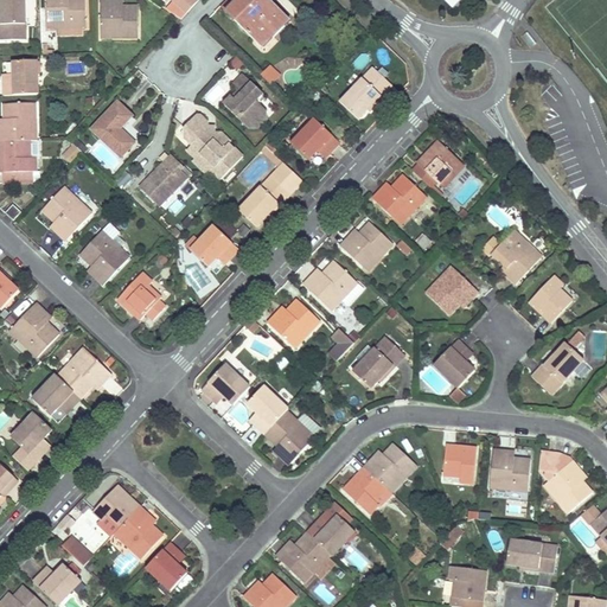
[(25,0),(0,0),(0,6),(1,25),(0,24),(0,40),(26,40),(25,0)]
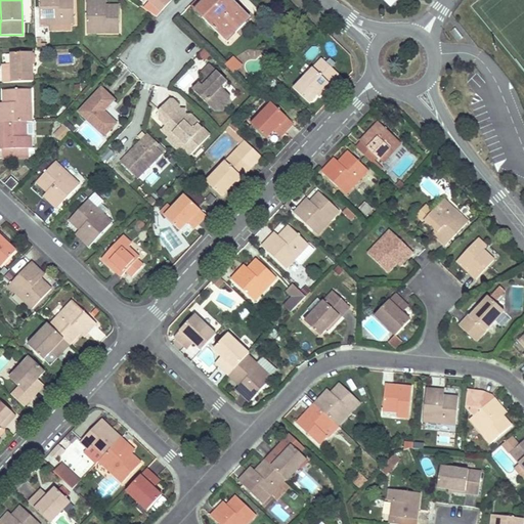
[(74,0),(40,0),(41,25),(75,24),(74,0)]
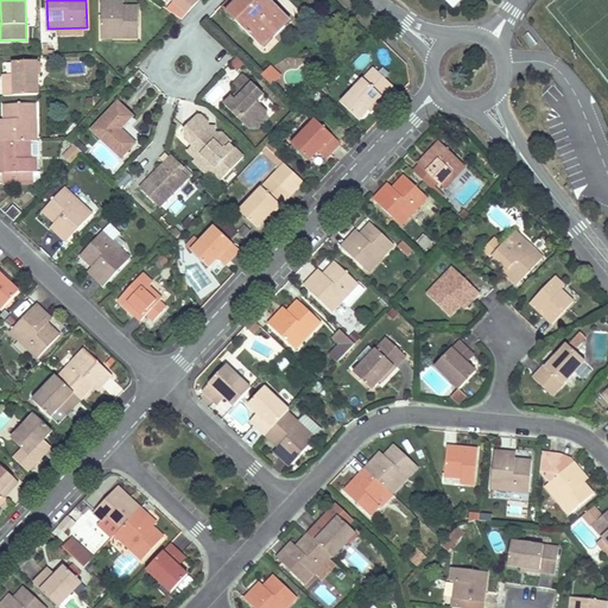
[(189,18),(197,0),(173,0),(170,7),(189,18)]
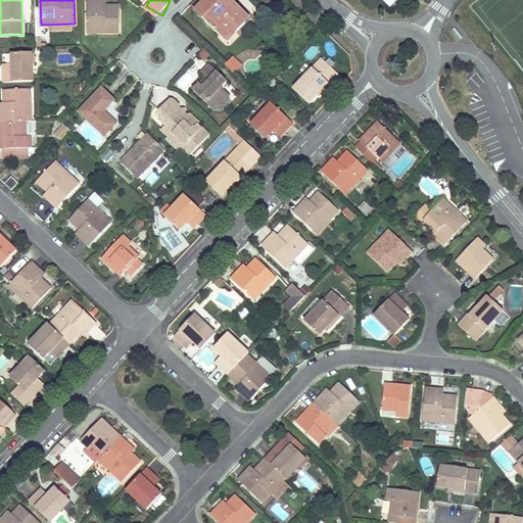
[(194,0),(189,5),(195,10),(205,0),(194,0)]
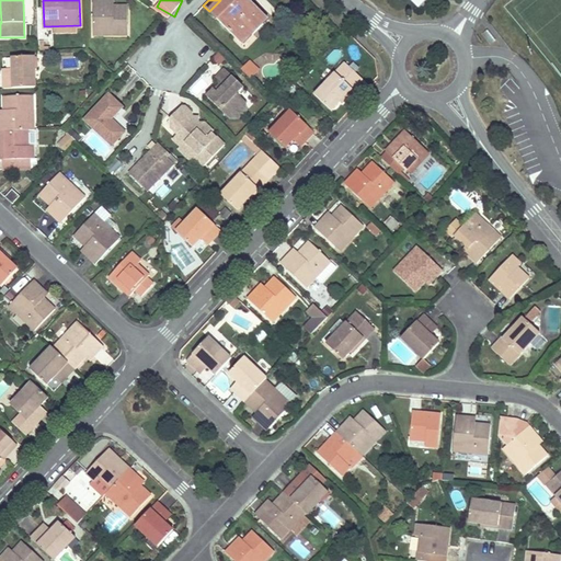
[(252,4),(247,0),(220,0),(209,11),(237,38),(245,30),(252,35),(264,24),(248,9),(252,4)]
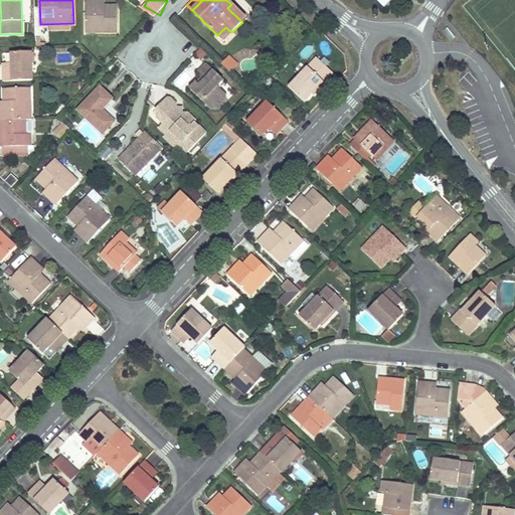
[(376,0),(384,8),(392,0),(376,0)]
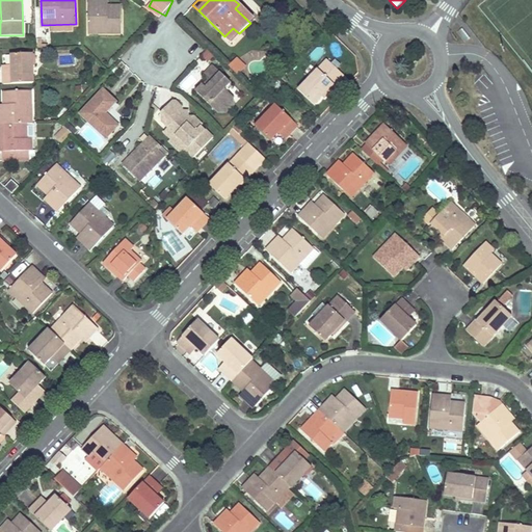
[(121,6),(108,6),(104,6),(104,1),(88,1),(88,28),(108,28),(108,34),(122,34),(121,6)]
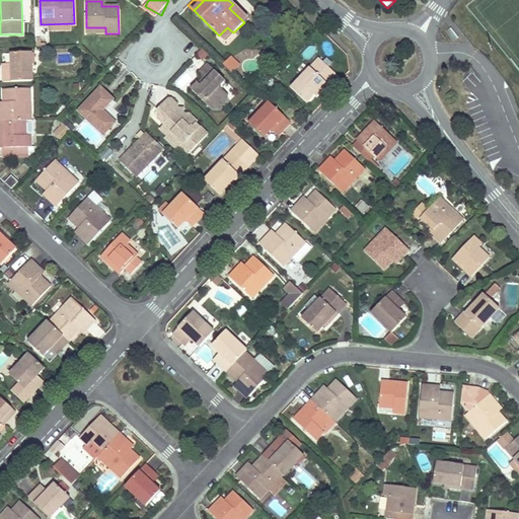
[(247,18),(233,4),(229,8),(244,22),(247,18)]
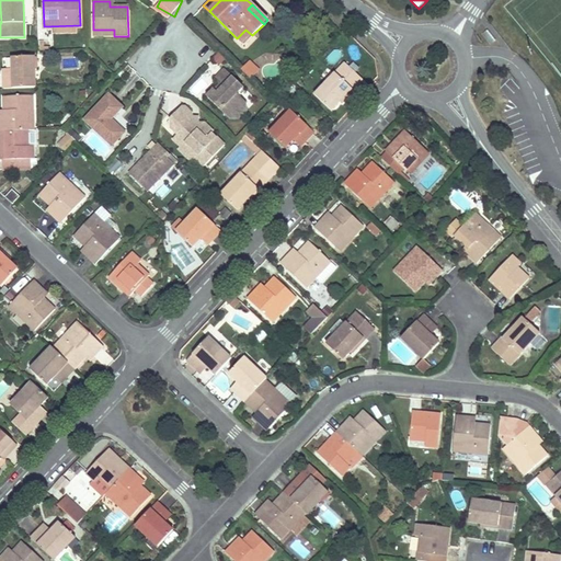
[(252,35),(245,30),(237,38),(243,45),(252,35)]
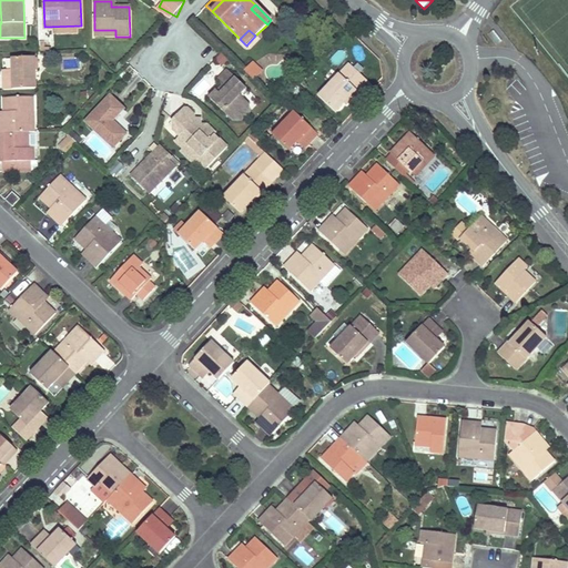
[(223,67),(229,60),(220,54),(215,61),(223,67)]
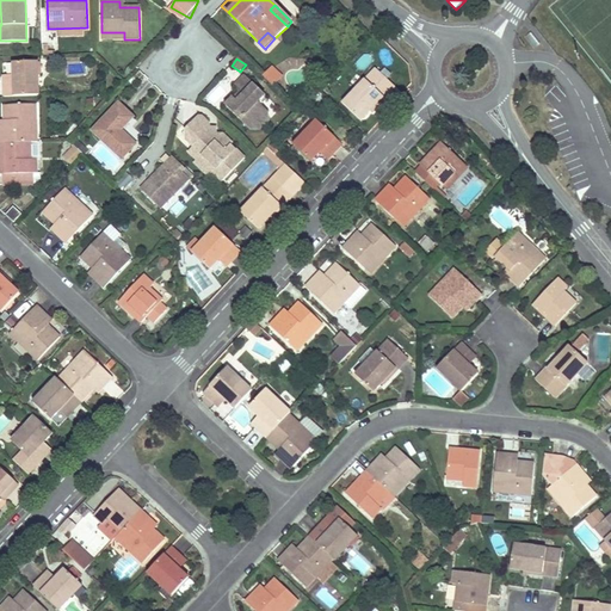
[(13,62),(13,75),(13,80),(4,81),(4,97),(38,96),(38,74),(34,74),(34,62),(13,62)]
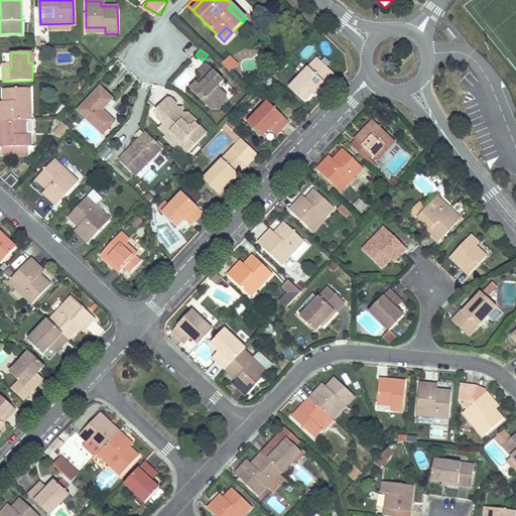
[(230,57),(226,61),(234,69),(238,66),(230,57)]
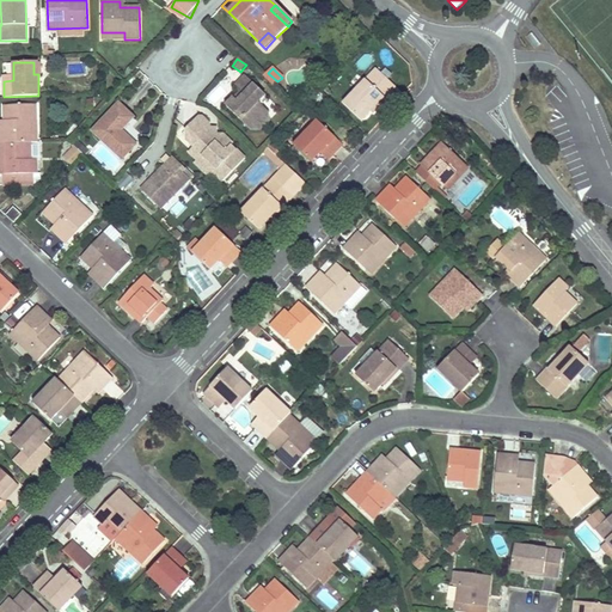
[(397,87),(377,69),(343,104),(361,121),(371,111),(384,98),(385,99),(397,87)]
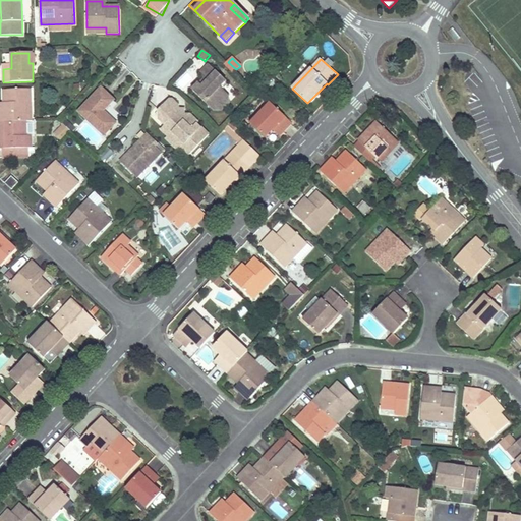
[(228,62),(224,66),(232,74),(236,69),(228,62)]
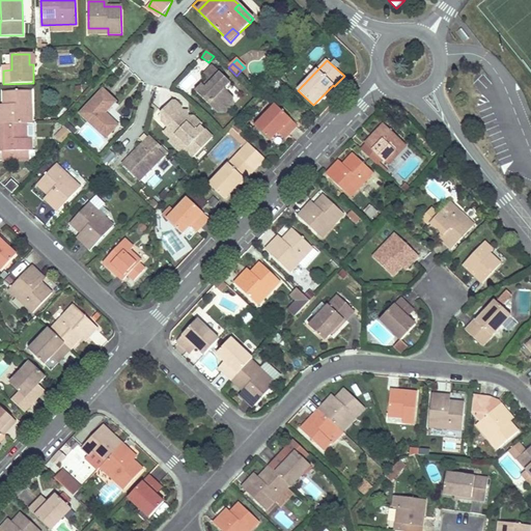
[(196,93),(217,113),(225,113),(232,105),(232,96),(226,91),(229,88),(229,83),(212,66),(203,75),(208,80),(211,82),(205,88),(202,86),(196,93)]
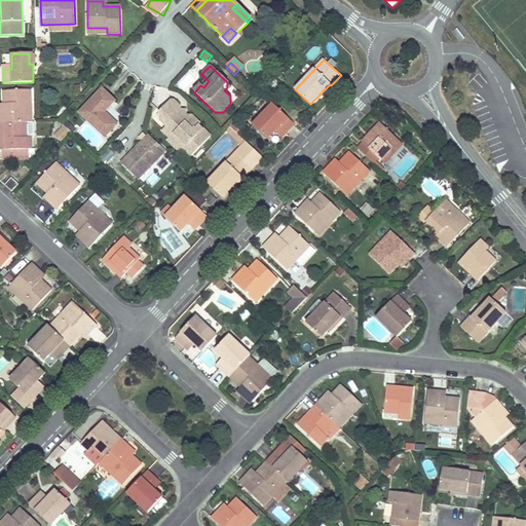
[(200,85),(203,87),(209,81),(207,79),(200,85)]
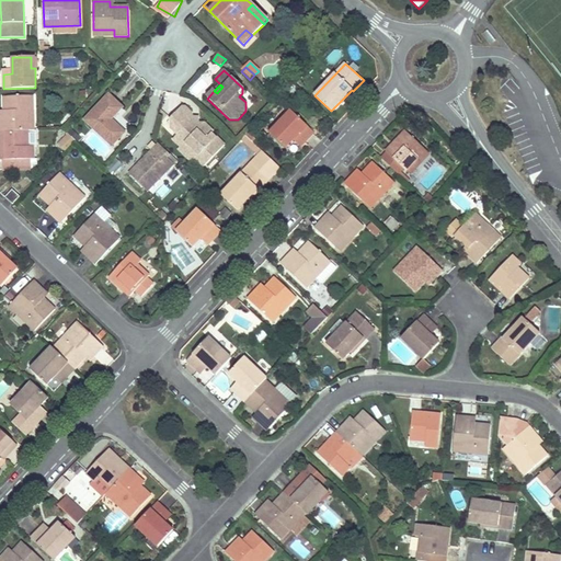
[(341,103),(353,91),(352,90),(340,102),(341,103)]
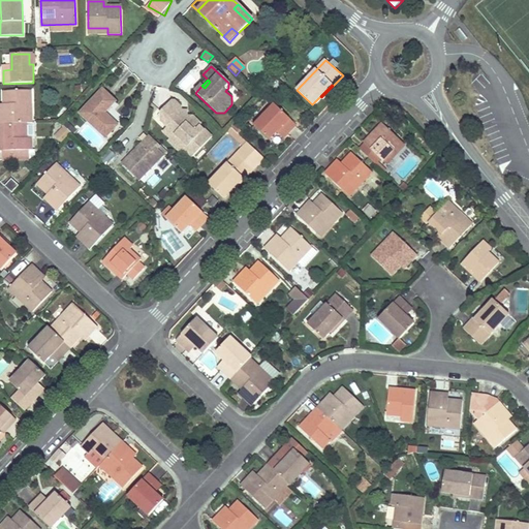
[(80,114),(100,132),(105,127),(111,131),(117,125),(104,113),(115,101),(102,89),(80,114)]
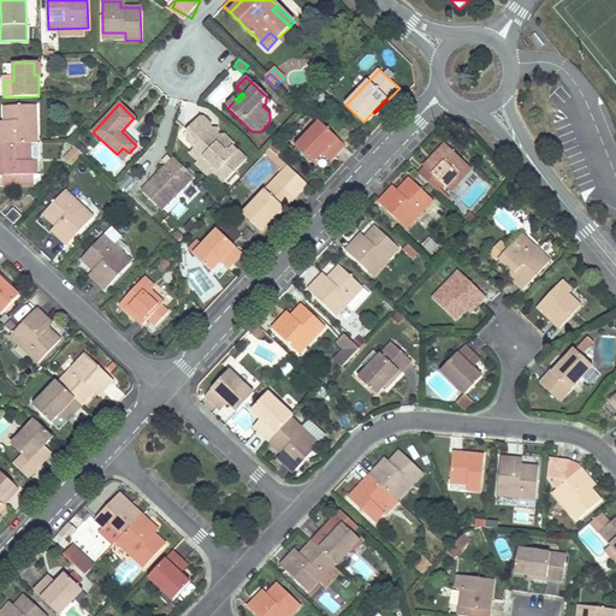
[(36,105),(4,106),(4,122),(4,126),(0,125),(0,143),(30,143),(29,120),(36,120),(36,105)]
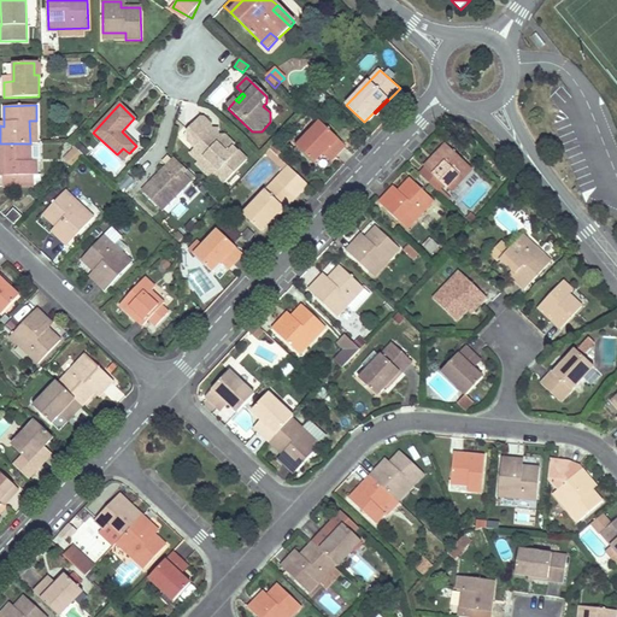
[(238,148),(224,135),(222,135),(211,136),(211,124),(204,117),(197,117),(184,129),(192,135),(186,141),(193,148),(192,150),(201,160),(204,158),(217,171),(215,172),(224,182),(246,160),(236,151),(238,148)]
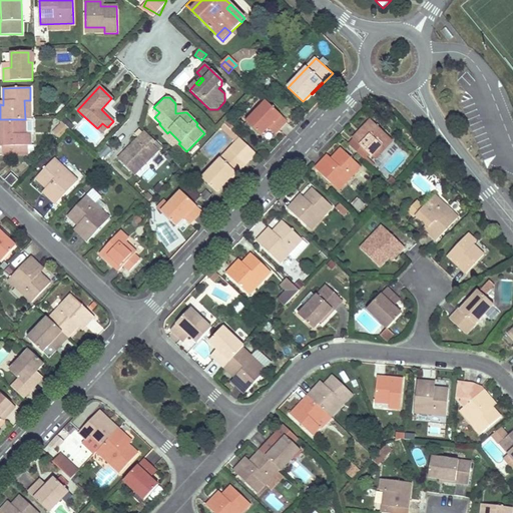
[(288,121),(267,101),(253,114),(257,116),(249,124),(262,135),(269,128),(272,125),(278,131),(288,121)]
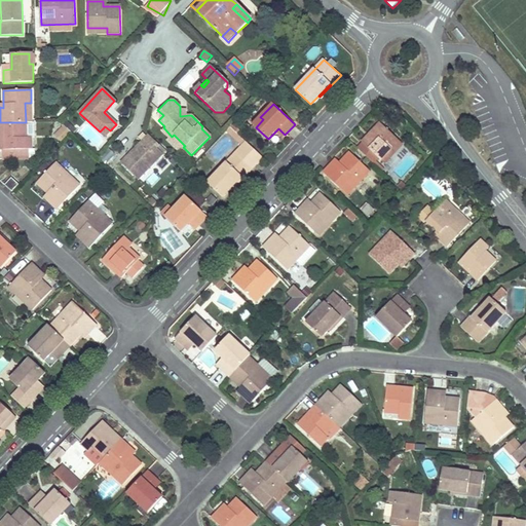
[(189,115),(180,106),(180,116),(189,115)]
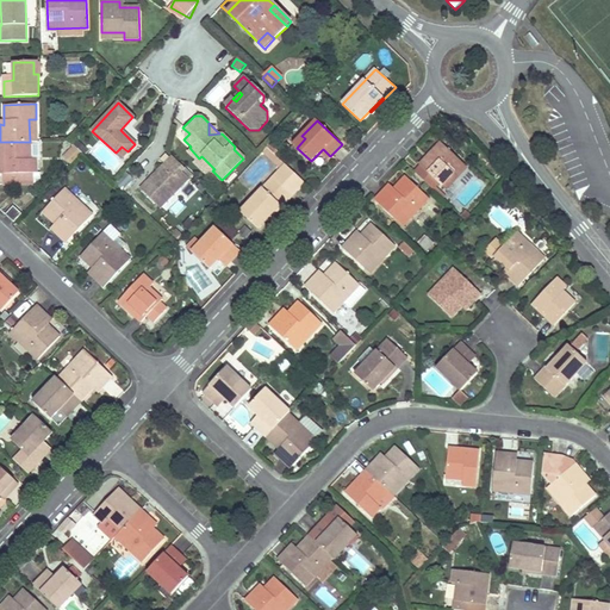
[(297,148),(305,138),(302,136),(293,144),(297,148)]
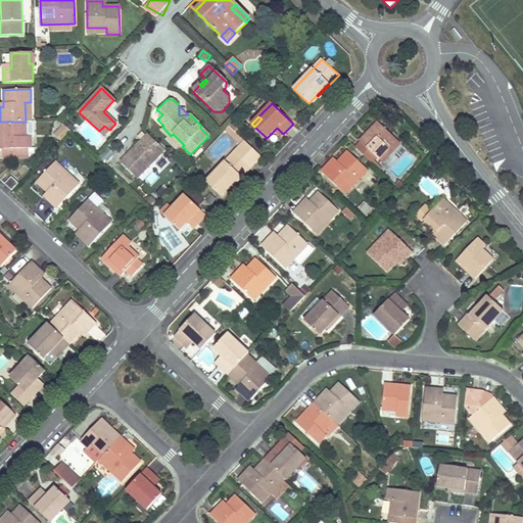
[(239,123),(235,120),(229,126),(232,129),(233,130),(239,123)]
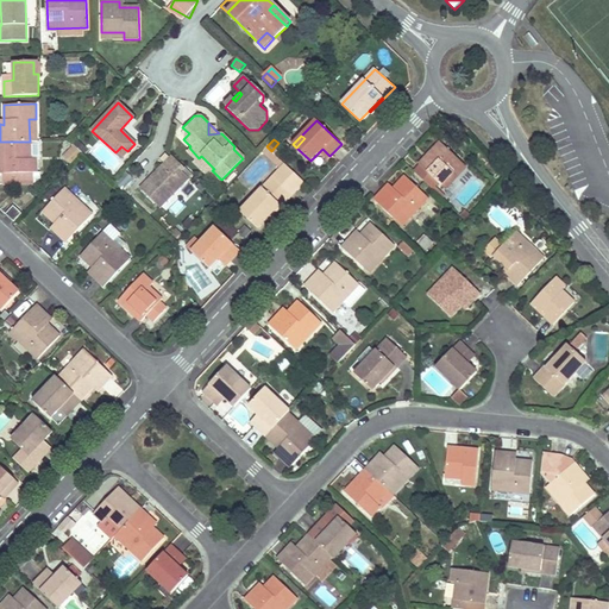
[(30,142),(0,142),(0,151),(5,151),(5,155),(0,154),(0,174),(4,174),(4,184),(23,184),(33,184),(33,173),(36,173),(37,159),(31,159),(30,142)]
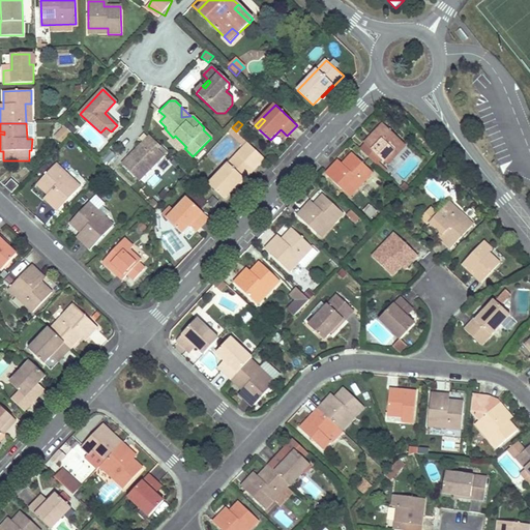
[(35,139),(34,123),(32,123),(26,123),(27,139),(32,139),(35,139)]
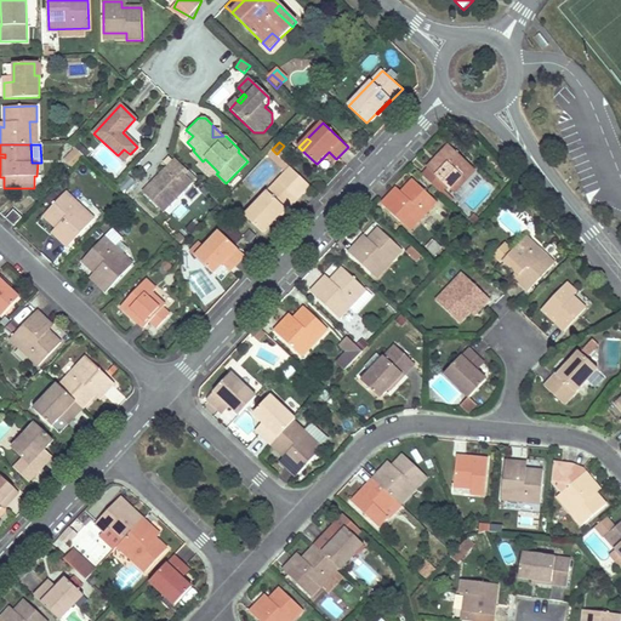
[(438,165),(433,161),(427,167),(429,170),(440,180),(450,189),(462,176),(466,180),(476,170),(449,144),(436,159),(439,163),(438,165)]
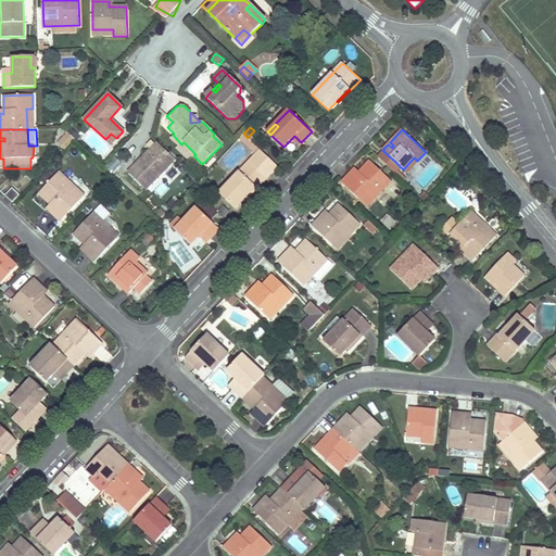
[(67,134),(59,142),(64,149),(74,139),(67,134)]
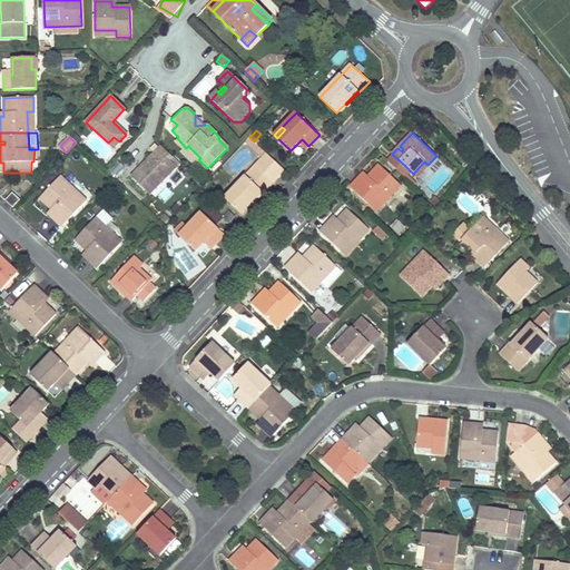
[(114,148),(119,141),(114,137),(108,143),(114,148)]
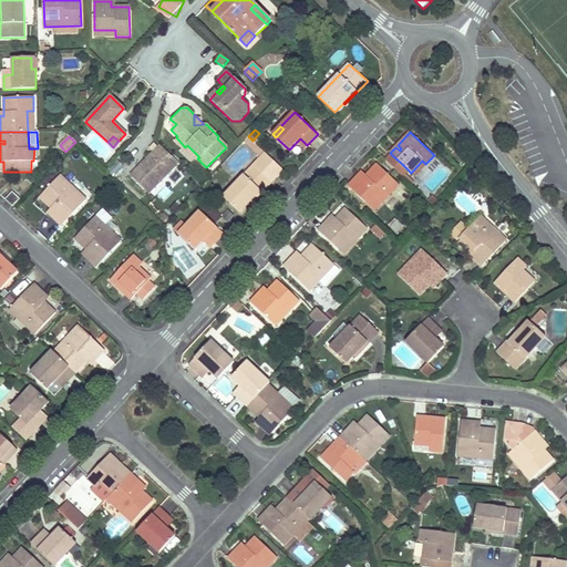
[(199,157),(187,145),(185,147),(176,137),(173,141),(182,150),(176,156),(188,168),(195,162),(204,169),(206,167),(197,158),(199,157)]
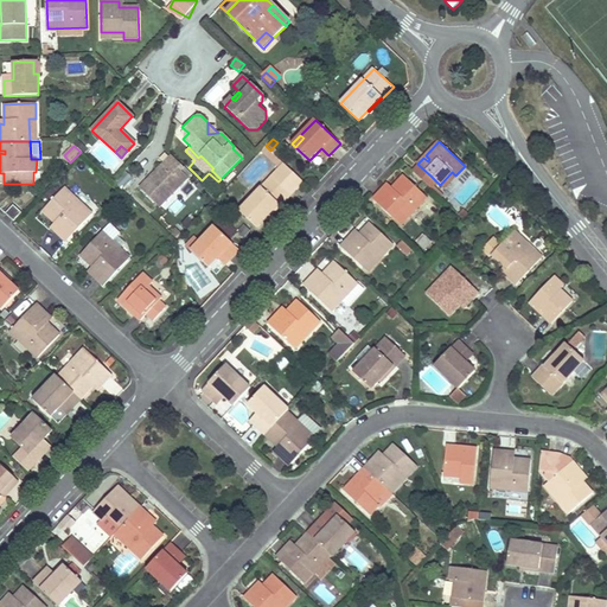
[(325,159),(328,155),(321,148),(318,152),(325,159)]
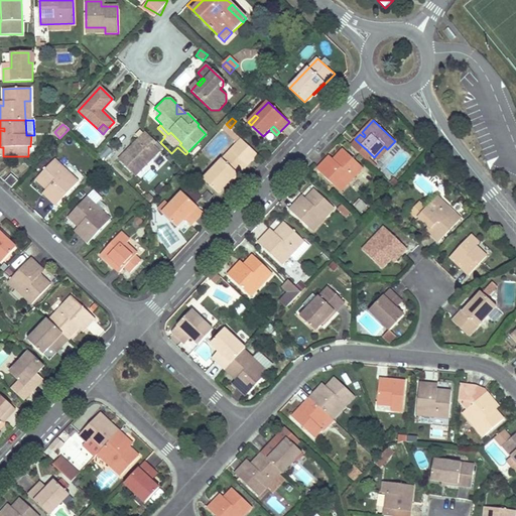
[(232,137),(235,134),(231,129),(230,128),(229,127),(225,131),(232,137)]
